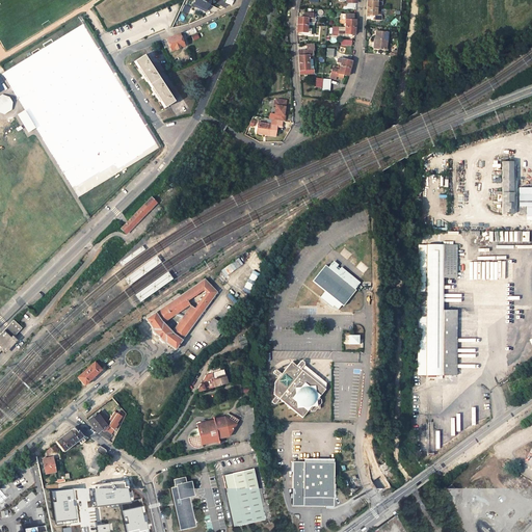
[(206,11),(209,4),(211,0),(195,0),(193,5),(206,11)]
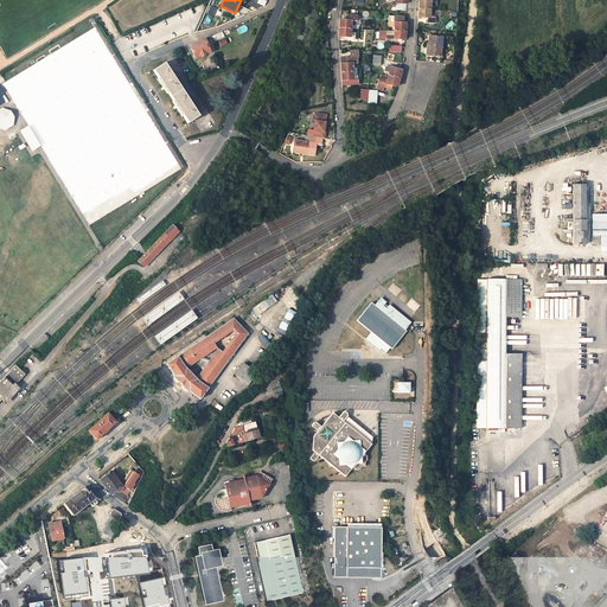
[(209,5),(205,13),(212,16),(216,8),(209,5)]
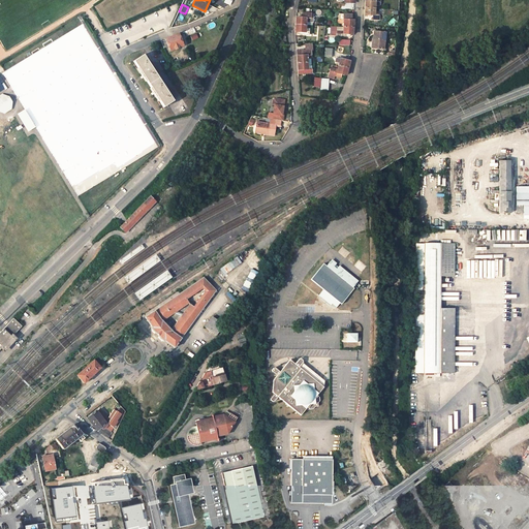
[(374,11),(374,8),(365,7),(364,11),(364,14),(372,16),(372,20),(379,20),(379,16),(377,16),(378,12),(374,11)]
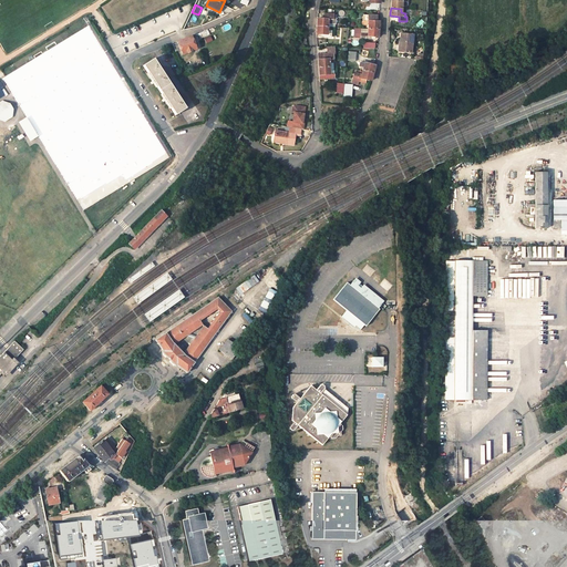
[(317,19),(317,23),(317,27),(327,28),(328,23),(336,23),(336,16),(326,14),(325,20),(317,19)]
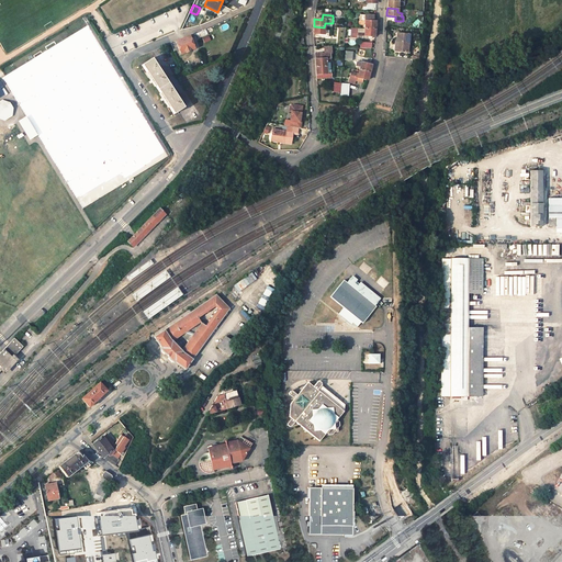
[(364,25),(364,29),(374,30),(375,25),(375,22),(372,21),(372,17),(359,15),(359,24),(364,25)]
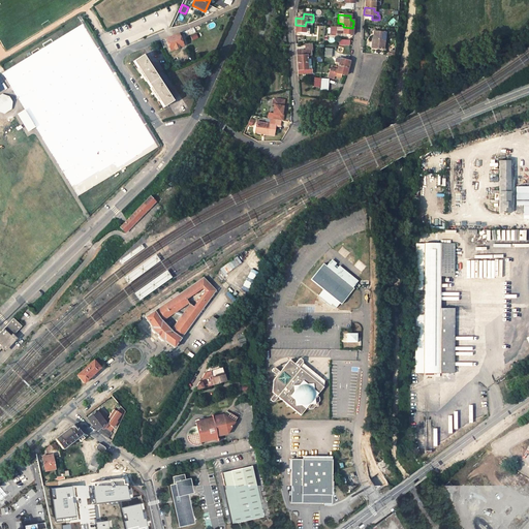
[(305,26),(296,25),(296,29),(294,32),(300,32),(300,35),(309,35),(309,29),(305,29),(305,26)]
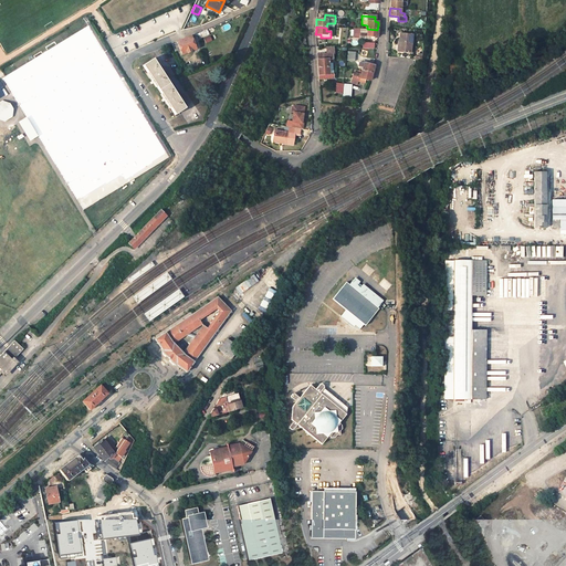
[(200,39),(209,34),(207,29),(198,33),(200,39)]
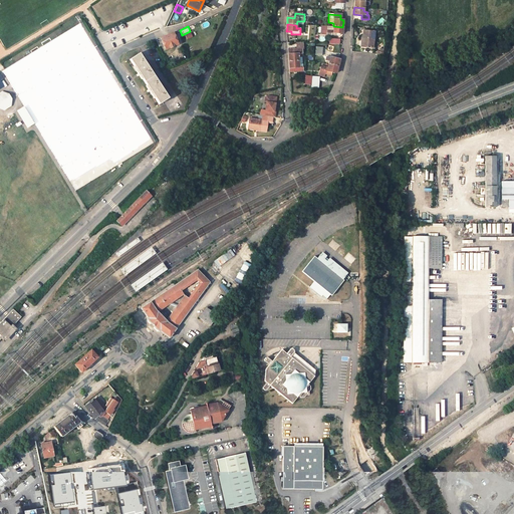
[(342,33),(342,30),(342,27),(333,26),(333,30),(326,29),(326,35),(335,35),(338,35),(338,33),(342,33)]
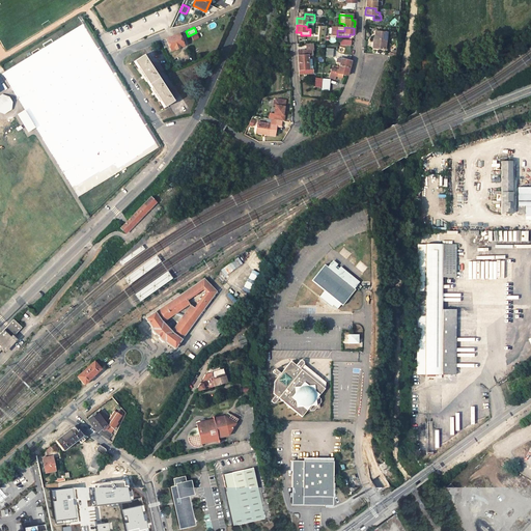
[(375,30),(374,39),(375,39),(375,49),(385,49),(387,31),(375,30)]
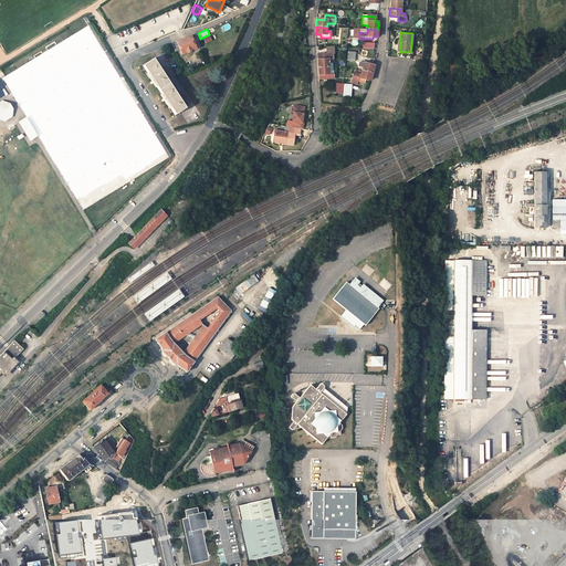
[(190,37),(173,44),(176,52),(181,50),(184,54),(196,49),(190,37)]
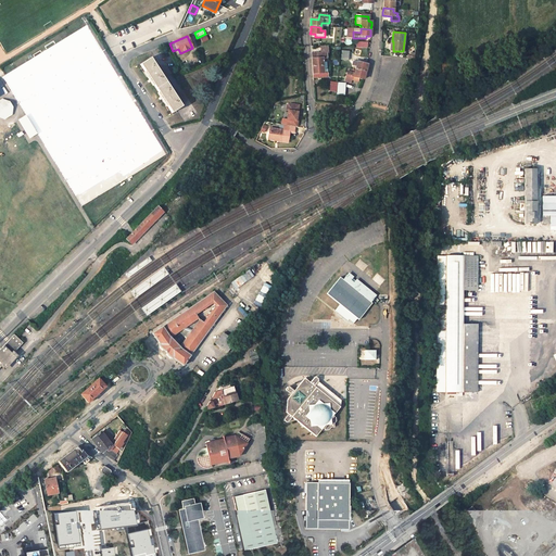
[(323,59),(327,58),(328,58),(328,54),(330,53),(330,47),(323,46),(324,53),(312,54),(312,62),(312,66),(324,65),(323,62),(323,59)]
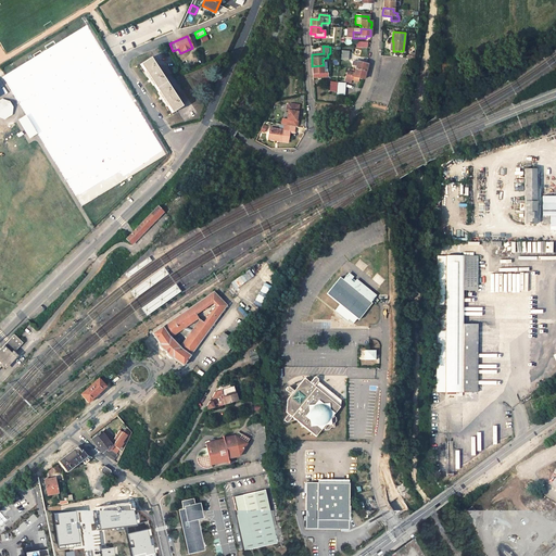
[(140,65),(172,113),(181,106),(151,59),(140,65)]
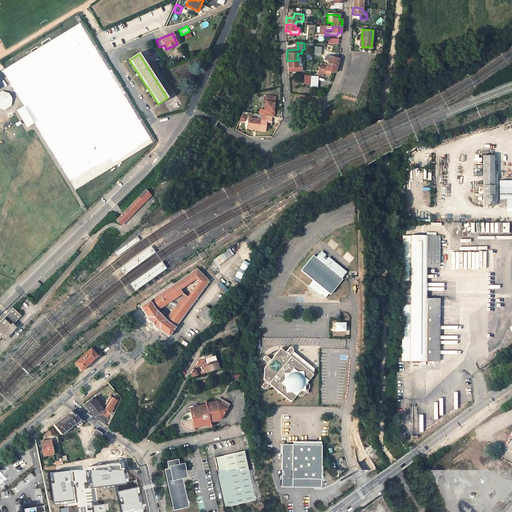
[(338,59),(329,57),(328,60),(327,64),(336,66),(337,63),(338,59)]
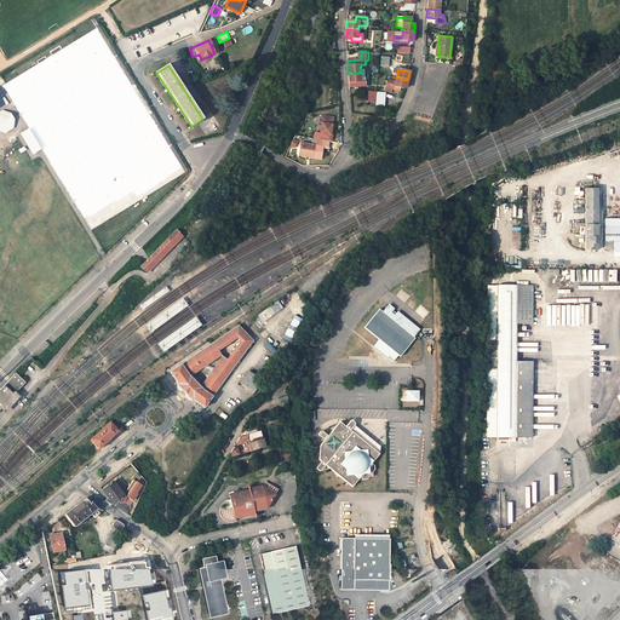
[(361,81),(361,78),(361,73),(348,74),(349,79),(349,87),(366,86),(366,81),(361,81)]
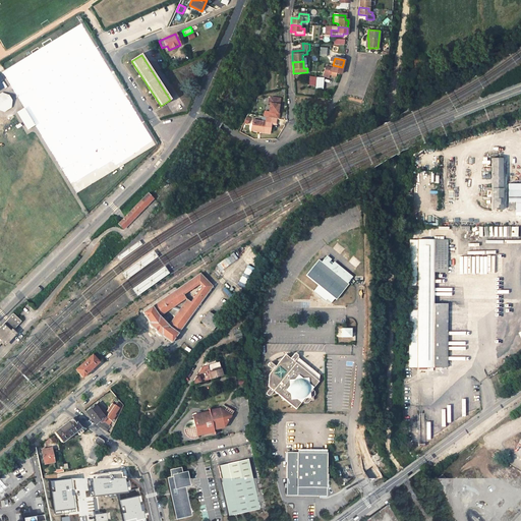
[(340,74),(341,70),(342,67),(333,65),(332,68),(326,66),(323,76),(328,78),(330,74),(336,76),(337,72),(340,74)]
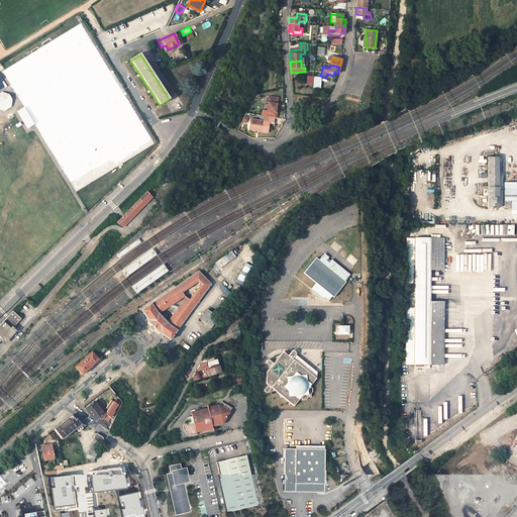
[(3,95),(0,94),(0,109),(0,111),(3,109),(6,110),(8,108),(9,106),(11,104),(10,102),(11,99),(10,97),(7,96),(5,94),(3,95)]
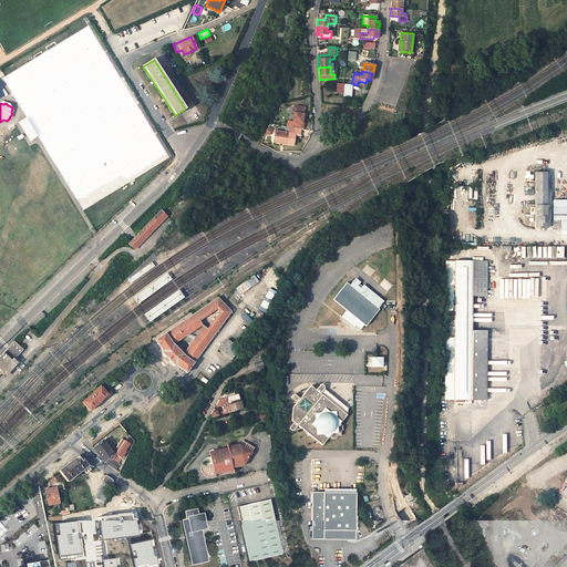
[(302,123),(305,114),(302,113),(303,106),(296,105),(294,106),(290,122),(294,122),(292,127),(301,129),(302,129),(305,123),(302,123)]
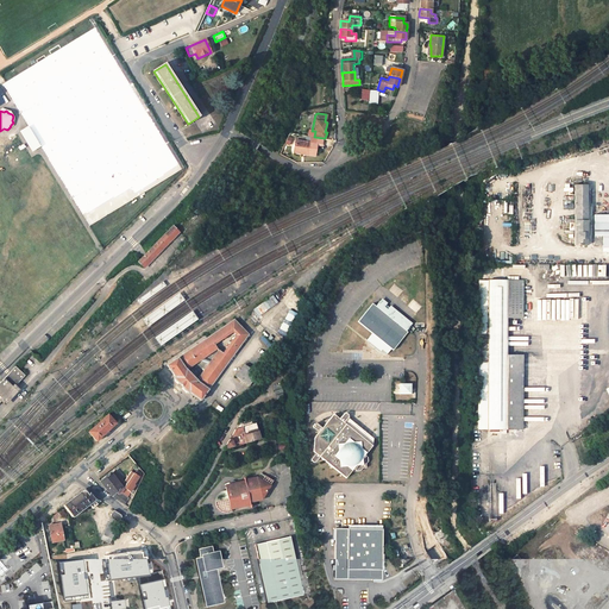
[(295,140),(294,150),(306,152),(305,154),(315,156),(318,144),(322,144),(324,138),(314,137),(311,137),(311,143),(295,140)]
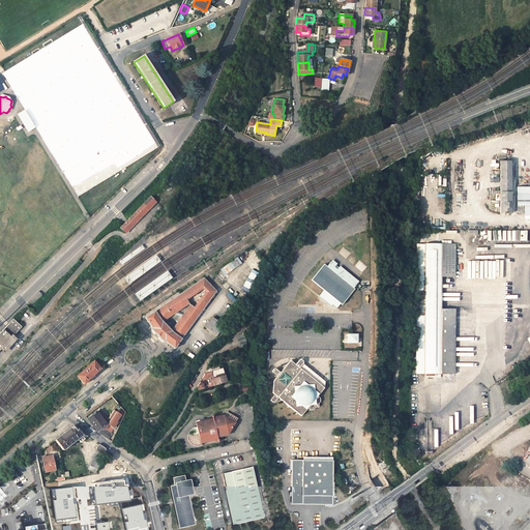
[(495,213),(510,213),(510,160),(510,157),(507,157),(507,162),(498,162),(499,198),(495,198),(495,213)]
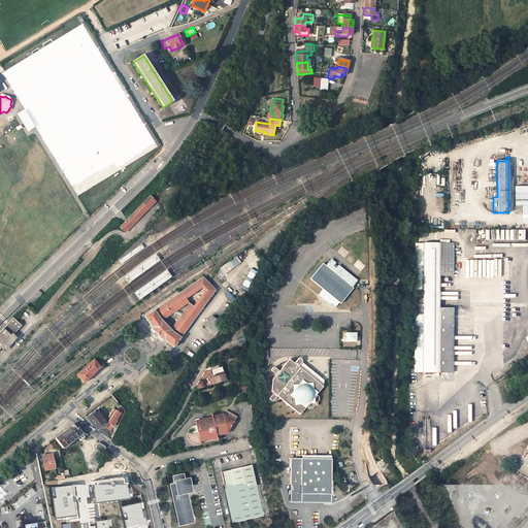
[(527,185),(515,186),(515,199),(515,200),(516,203),(515,204),(515,212),(527,211),(527,185)]
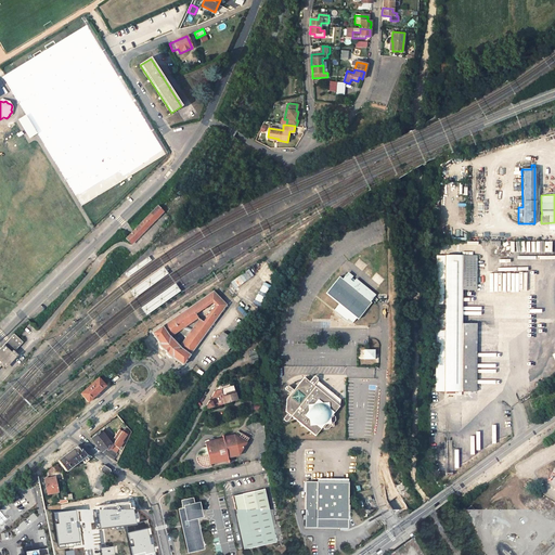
[(157,206),(125,240),(131,245),(164,213),(157,206)]
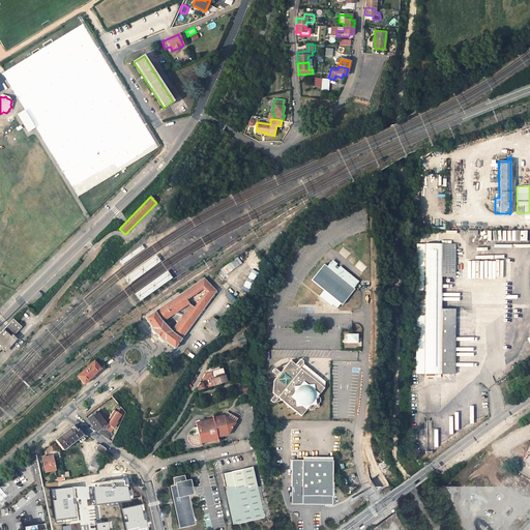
[(514,240),(526,241),(526,231),(514,231),(514,240)]
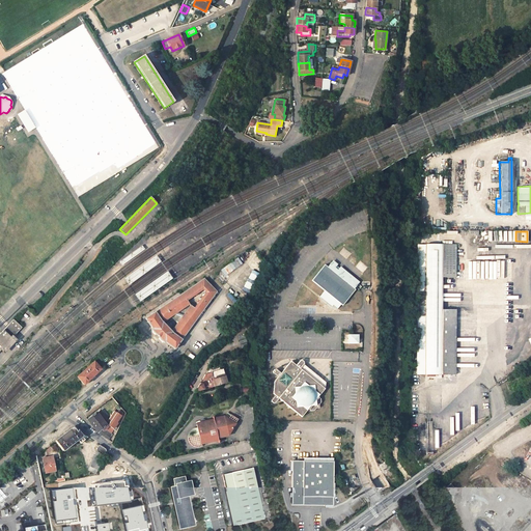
[(454,374),(455,337),(455,328),(455,309),(447,309),(447,300),(456,300),(456,290),(455,290),(454,244),(417,244),(416,373),(424,373),(424,374),(426,374),(426,375),(427,375),(432,375),(435,375),(435,374),(437,374),(437,378),(439,378),(439,374),(454,374)]
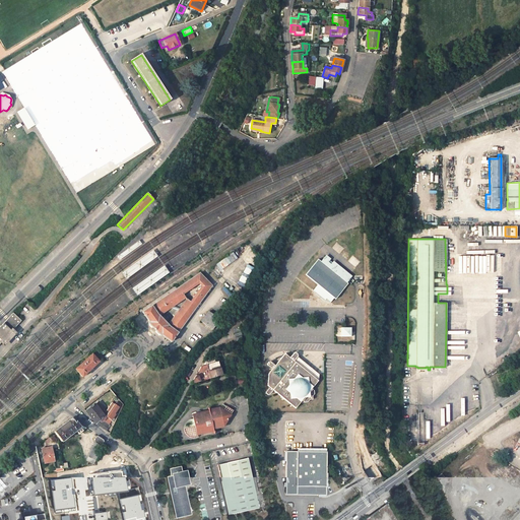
[(139,240),(116,257),(119,260),(142,244),(139,240)]
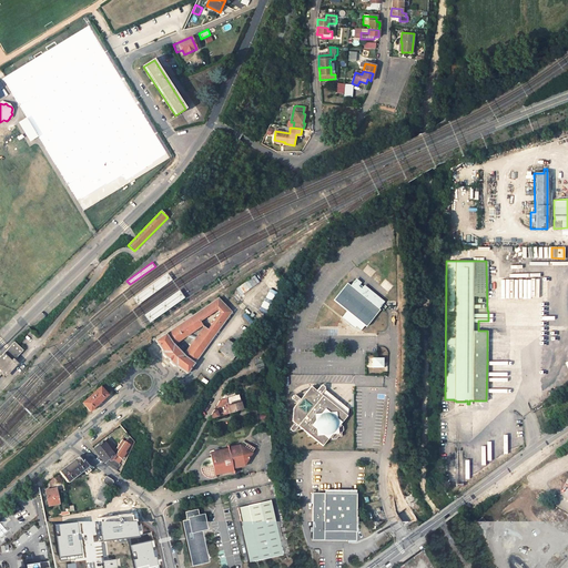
[(168,273),(132,298),(138,305),(172,280),(168,273)]
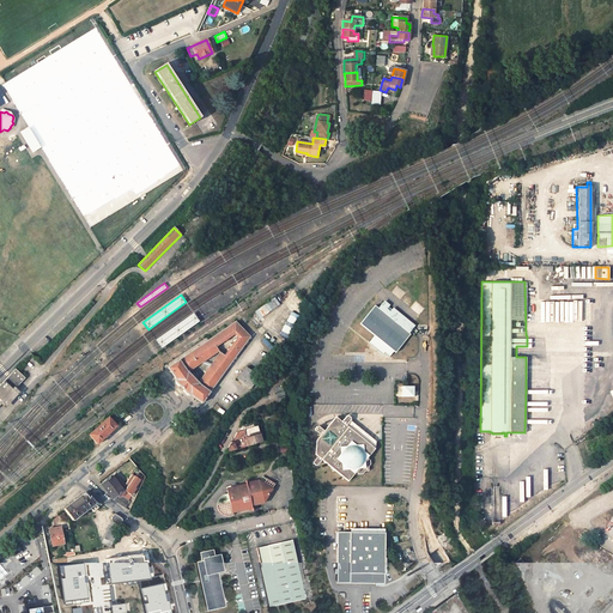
[(259,319),(280,305),(275,297),(254,310),(259,319)]
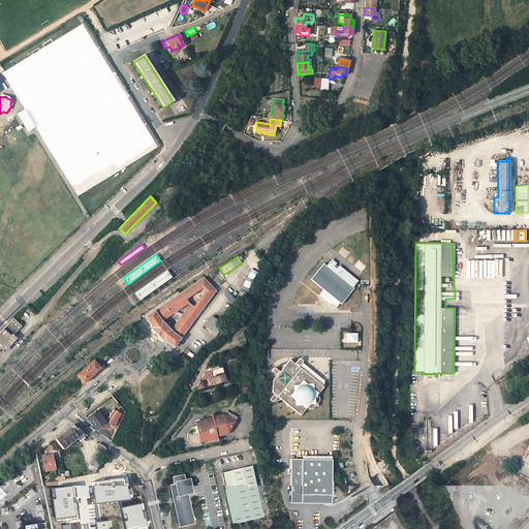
[(335,266),(331,261),(327,266),(323,263),(311,280),(323,289),(318,296),(331,305),(332,304),(336,308),(340,303),(341,305),(354,288),(352,287),(354,286),(356,283),(338,267),(337,269),(334,267),(335,266)]
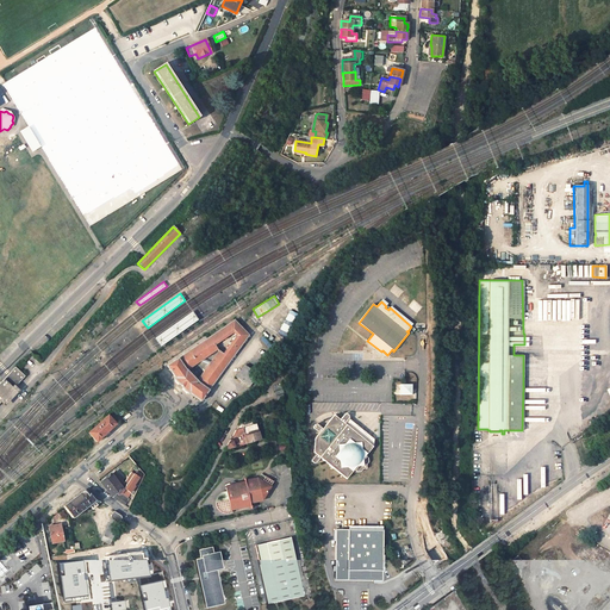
[(288,310),(278,332),(286,336),(297,313),(288,310)]
